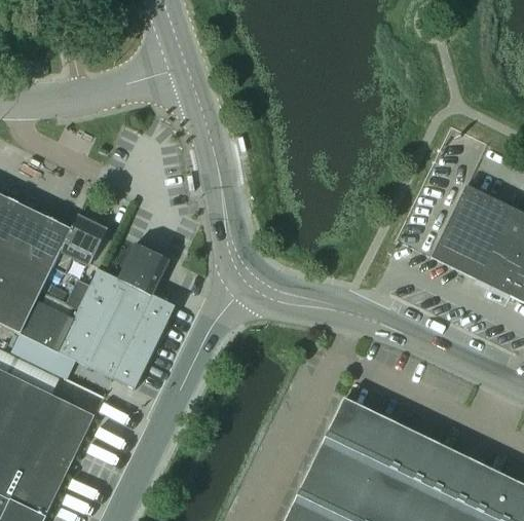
[(523,210),(468,183),(433,255),(523,299),(523,210)]
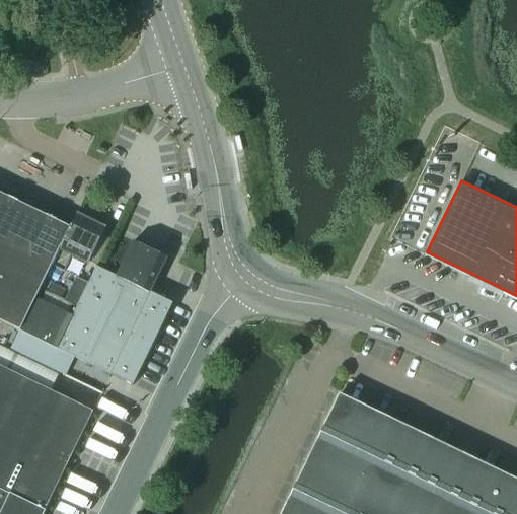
[(0,317),(20,327),(35,297),(53,263),(71,226),(0,191),(0,317)]
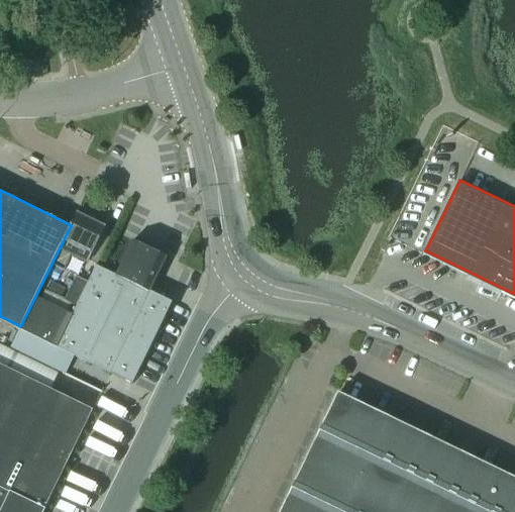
[(91,258),(106,224),(78,210),(71,225),(53,262),(66,268),(74,249),(91,258)]
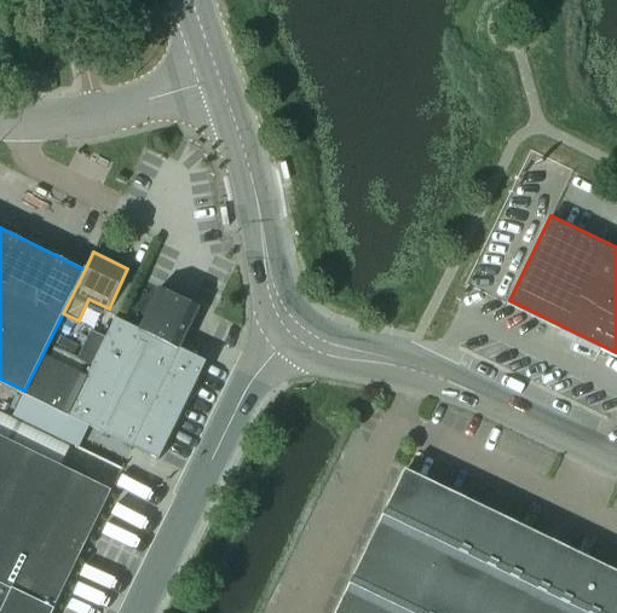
[(160,284),(140,327),(182,346),(202,305),(160,284)]
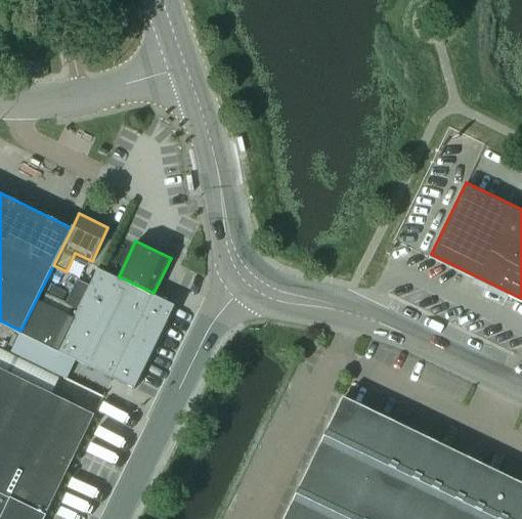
[(98,266),(90,284),(79,306),(73,318),(36,300),(20,331),(12,349),(68,377),(76,358),(135,387),(175,304),(154,293),(119,276),(98,266)]
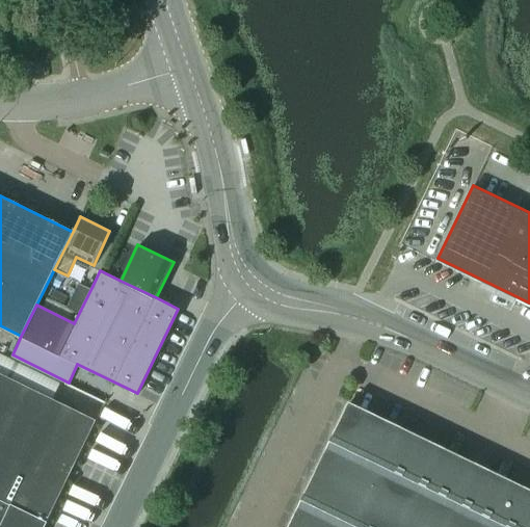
[(80,311),(91,288),(79,282),(68,306),(80,311)]
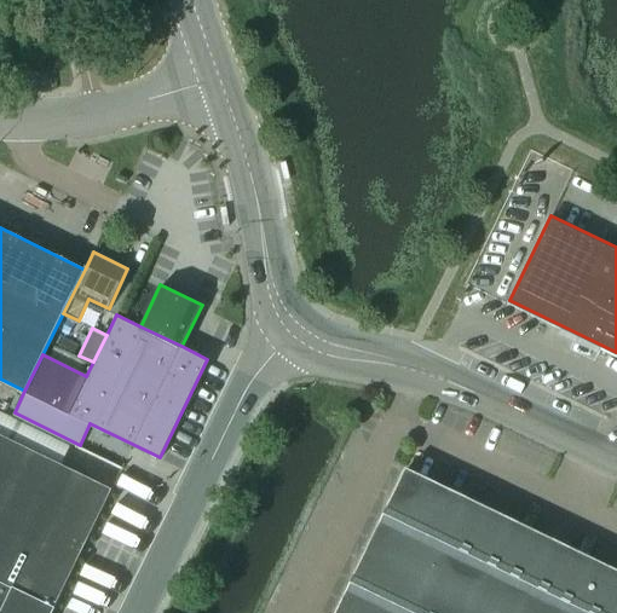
[(0,612),(50,612),(113,487),(0,432),(0,612)]
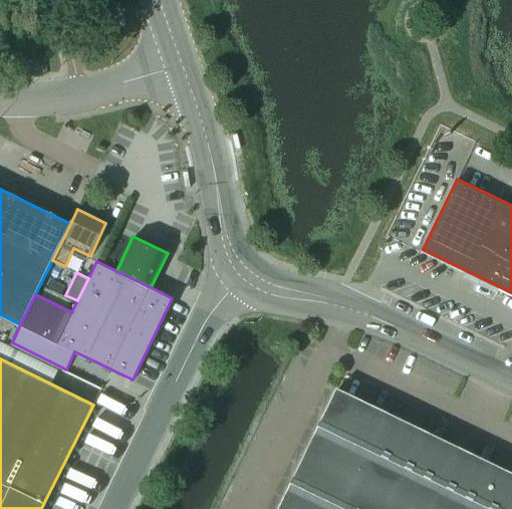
[(511,471),(481,457),(442,438),(337,388),(278,508),(511,508),(511,471)]
